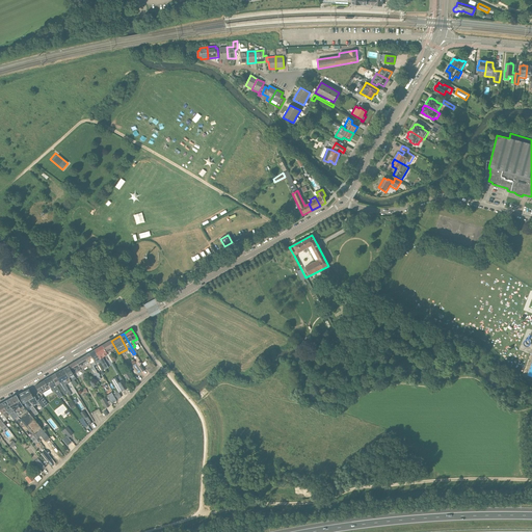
[(111,354),(110,351),(115,348),(111,341),(103,346),(108,355),(112,362),(115,361),(111,353),(111,354)]
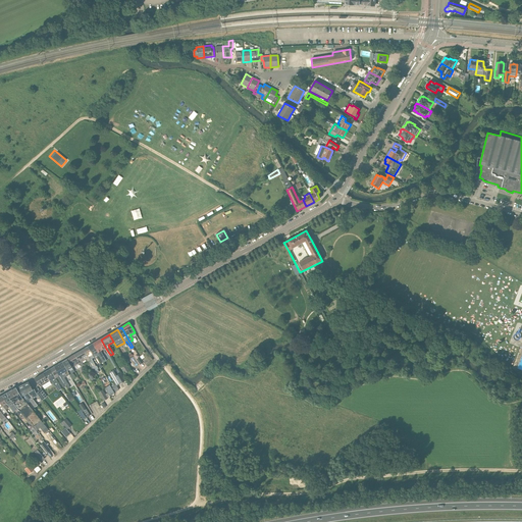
[(100,358),(103,356),(101,352),(106,349),(101,340),(93,345),(100,358)]
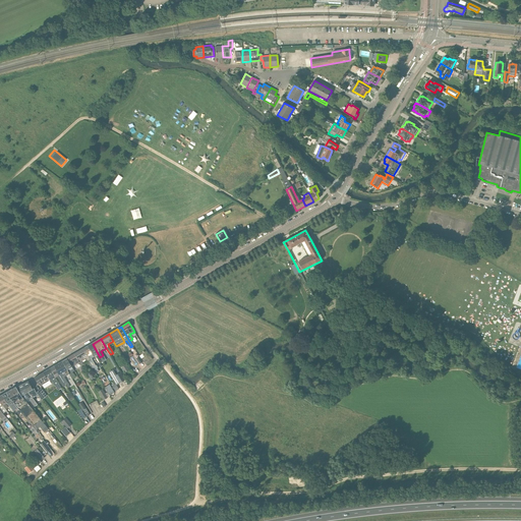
[(100,357),(93,344),(88,346),(92,354),(93,356),(95,355),(100,363),(101,365),(103,363),(103,362),(103,361),(100,357)]
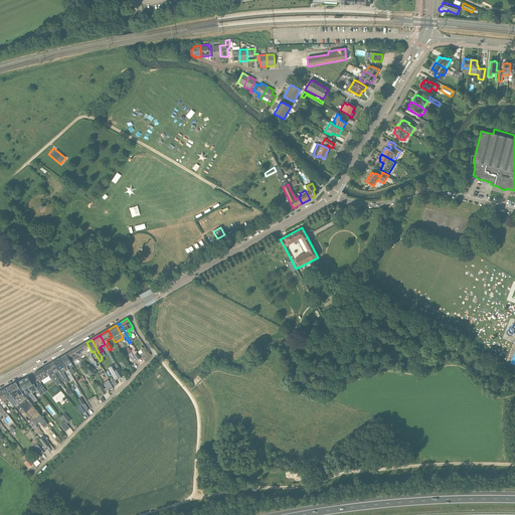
[(96,369),(98,368),(92,357),(93,356),(90,351),(91,350),(87,342),(82,344),(90,356),(88,357),(96,369)]
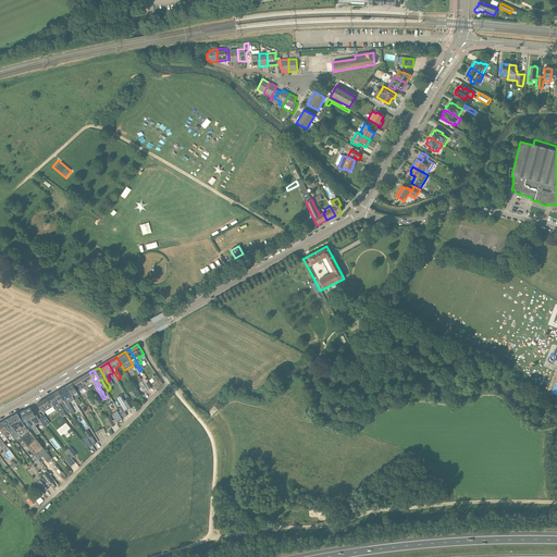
[(97,385),(89,372),(79,379),(85,387),(91,383),(94,387),(95,386),(97,385)]
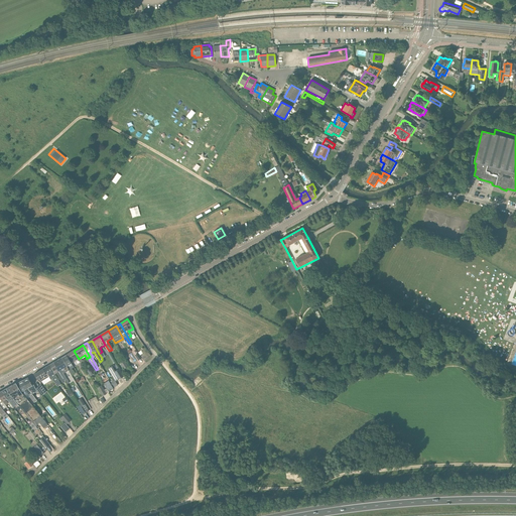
[(79,359),(74,351),(67,356),(71,363),(75,361),(79,359)]
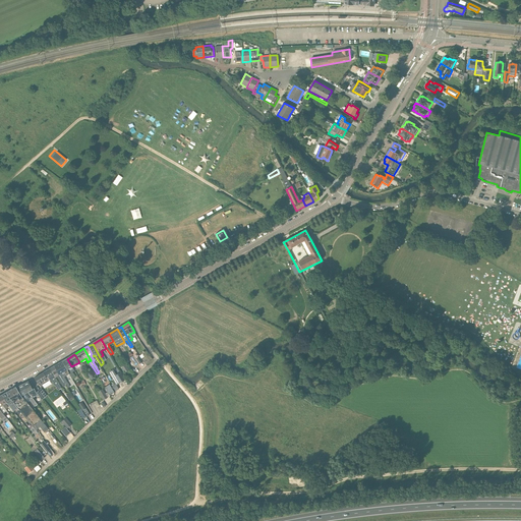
[(146,365),(153,359),(150,356),(143,362),(146,365)]
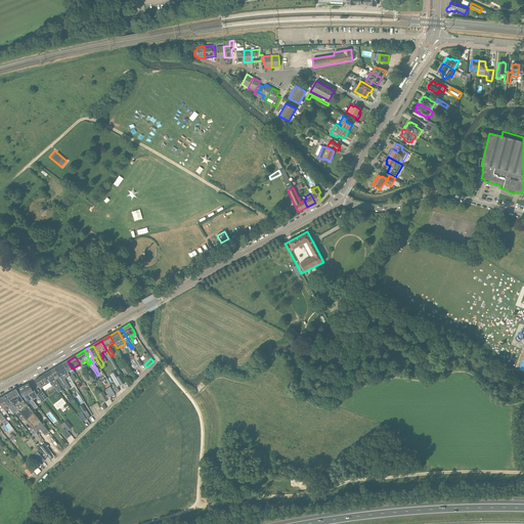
[(72,368),(68,361),(62,363),(72,379),(75,377),(73,375),(75,374),(72,368)]
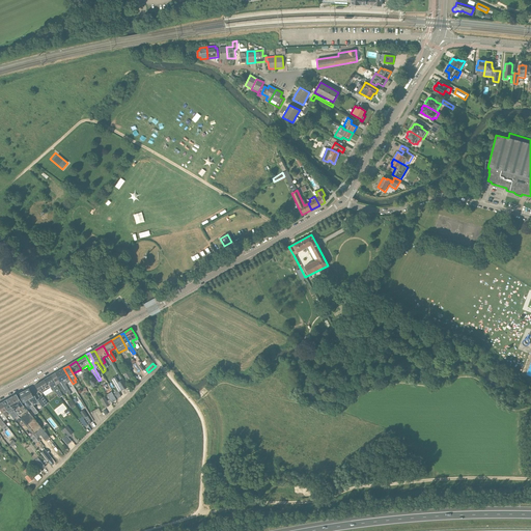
[(73,384),(63,368),(55,373),(65,390),(66,393),(67,393),(68,396),(72,394),(65,385),(71,381),(72,384),(73,384)]
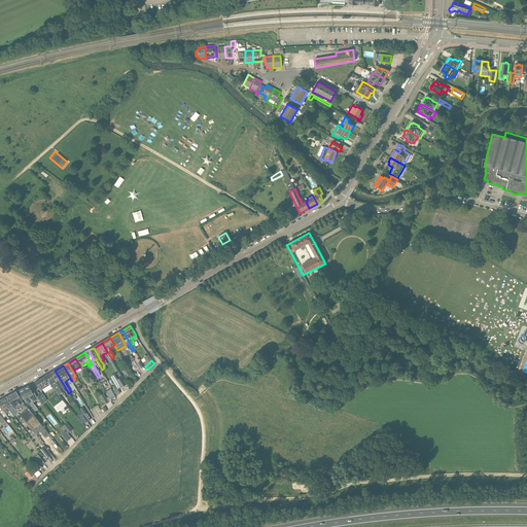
[(127,377),(131,375),(127,367),(121,371),(127,377)]
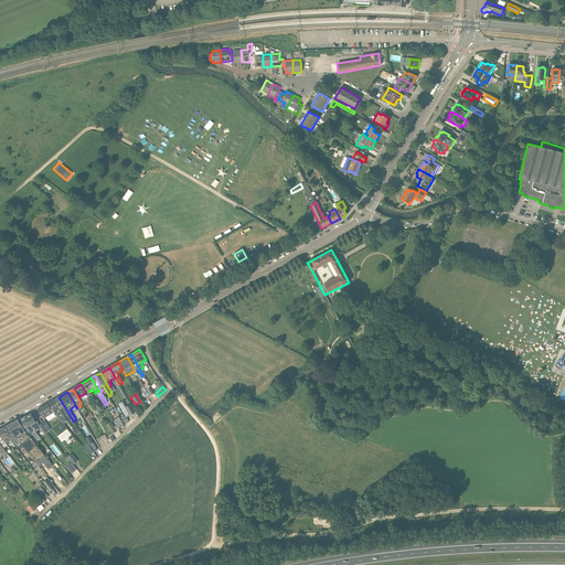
[(70,415),(59,397),(54,400),(60,409),(62,408),(68,419),(71,418),(70,415)]
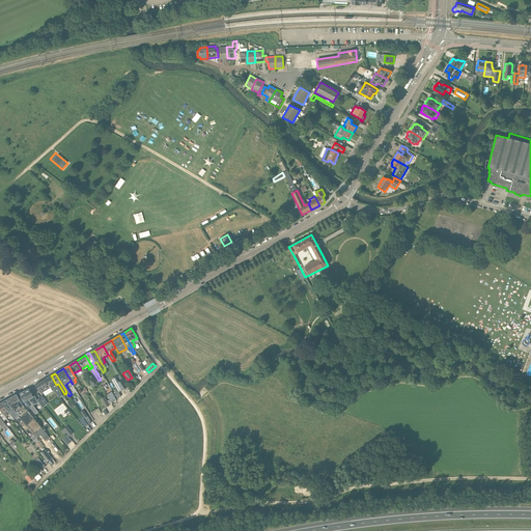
[(54,388),(53,386),(56,385),(51,375),(45,380),(51,387),(53,390),(59,397),(62,396),(57,386),(54,388)]
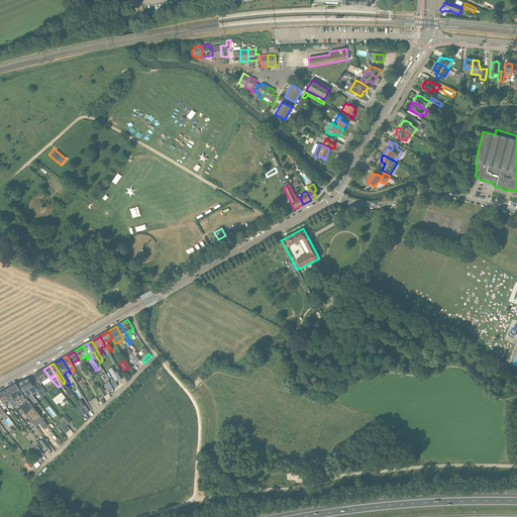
[(40,383),(49,377),(43,370),(34,376),(37,381),(40,383)]
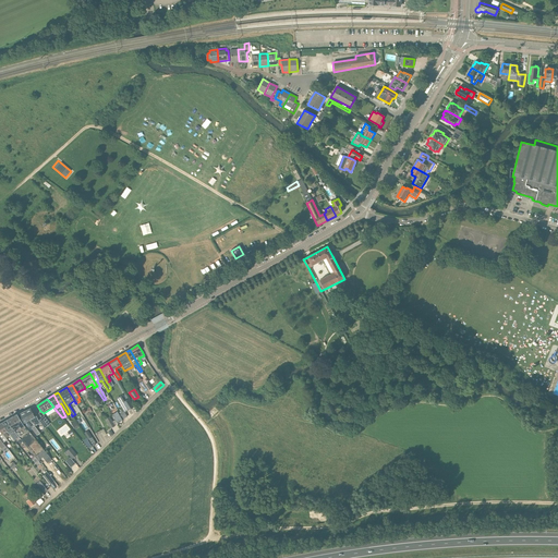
[(128,411),(133,408),(129,399),(123,403),(128,411)]
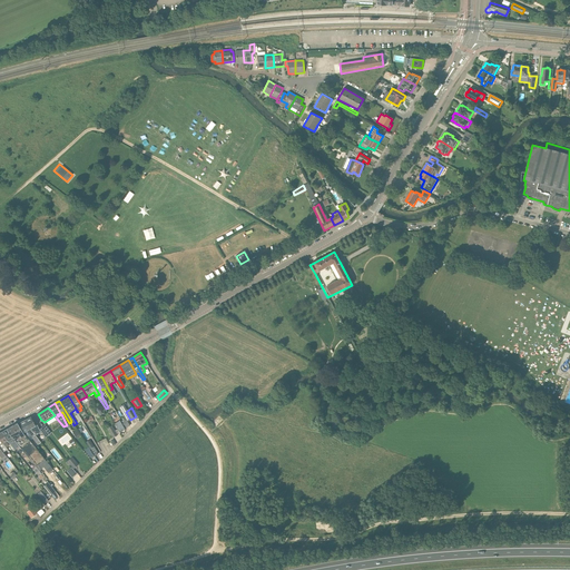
[(37,424),(36,425),(31,418),(26,420),(30,429),(36,435),(41,432),(39,430),(37,424)]
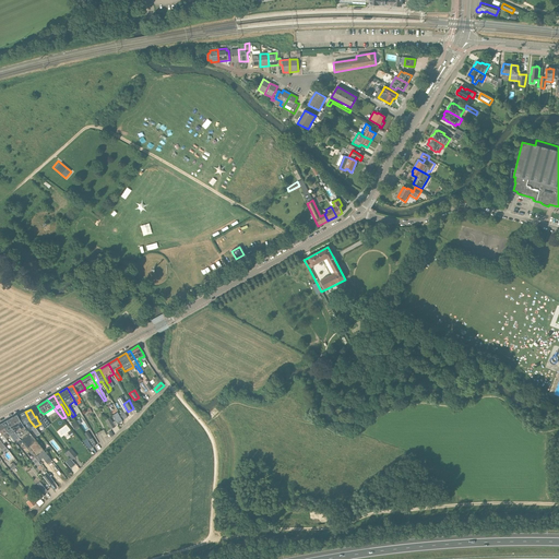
[(35,427),(30,420),(25,412),(20,415),(24,424),(26,423),(32,429),(37,436),(40,433),(35,427)]
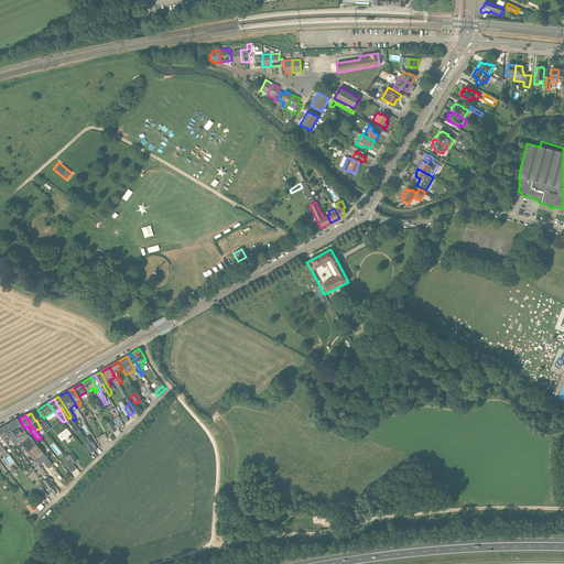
[(45,466),(50,462),(44,454),(36,444),(24,431),(18,419),(11,422),(20,433),(40,458),(45,466)]
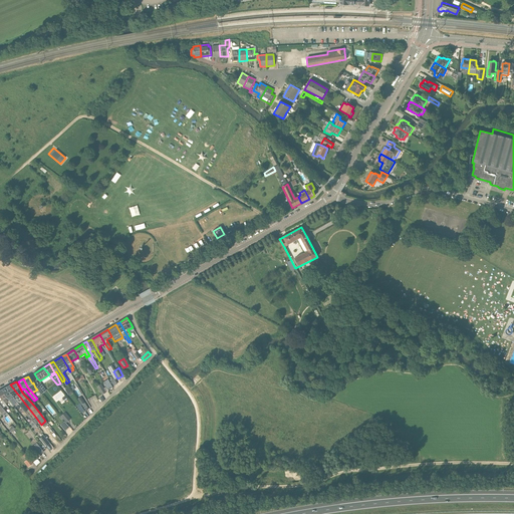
[(41,395),(46,391),(40,383),(35,388),(37,390),(41,395)]
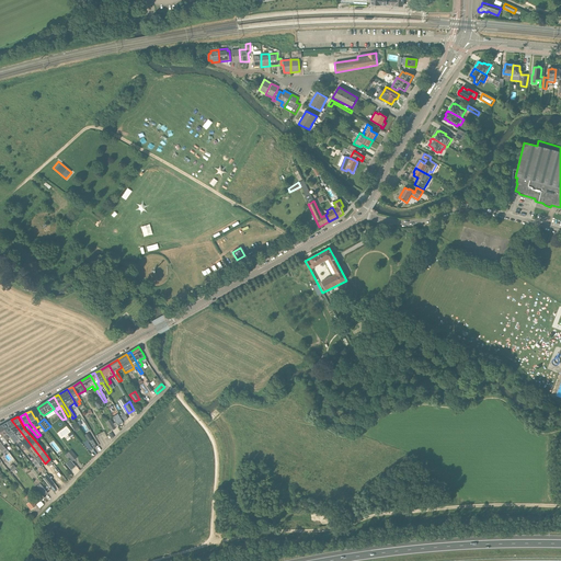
[(14,434),(20,431),(11,420),(6,423),(11,431),(12,431),(14,434)]
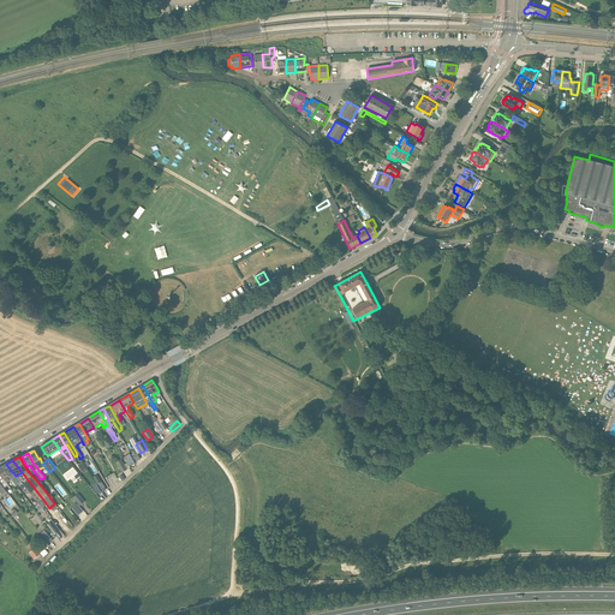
[(121,473),(127,470),(121,460),(117,464),(121,473)]
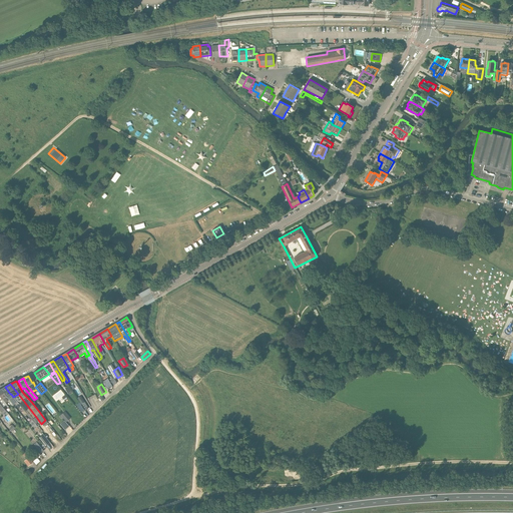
[(10,394),(5,387),(1,389),(7,396),(11,402),(13,405),(17,402),(15,399),(13,397),(11,394),(10,394)]
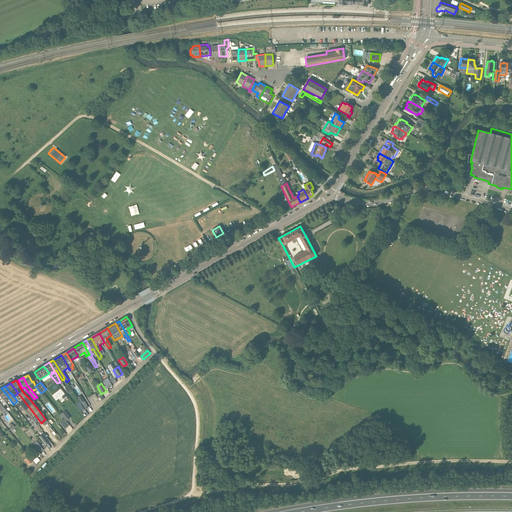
[(5,397),(6,396),(7,395),(1,388),(0,388),(0,394),(6,402),(8,400),(5,397)]
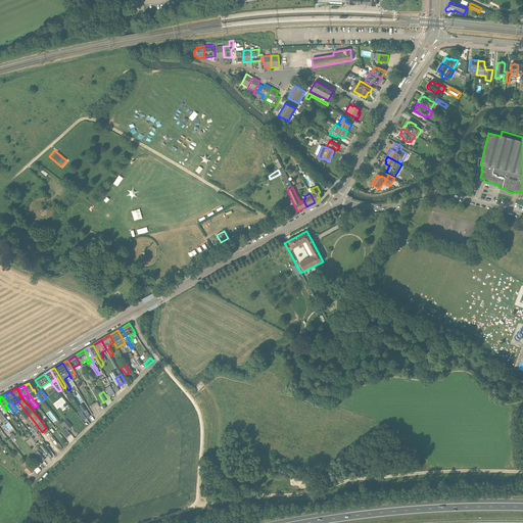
[(18,401),(13,405),(15,407),(17,410),(33,428),(37,425),(18,401)]
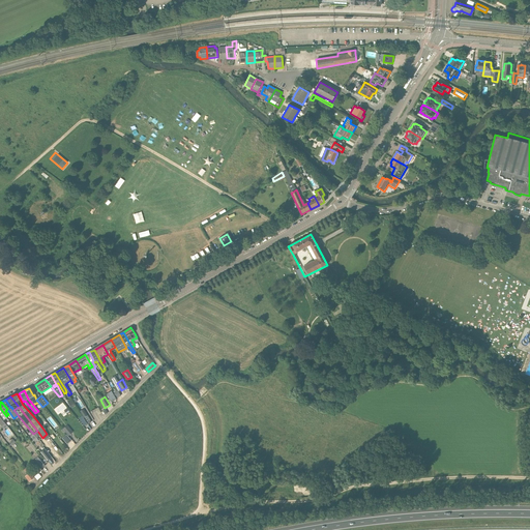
[(3,421),(0,416),(0,424),(3,430),(6,428),(8,430),(9,429),(3,421)]
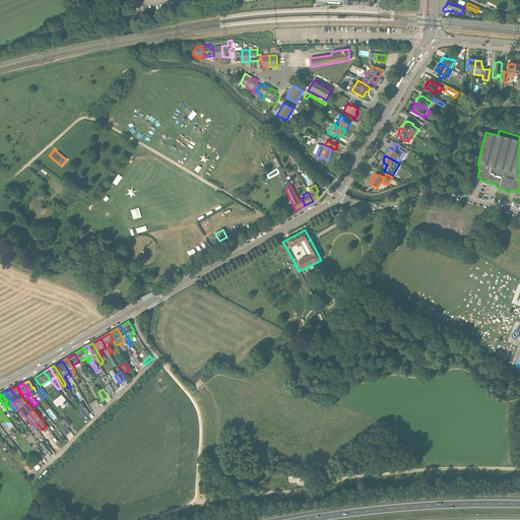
[(66,427),(71,424),(66,417),(61,420),(66,427)]
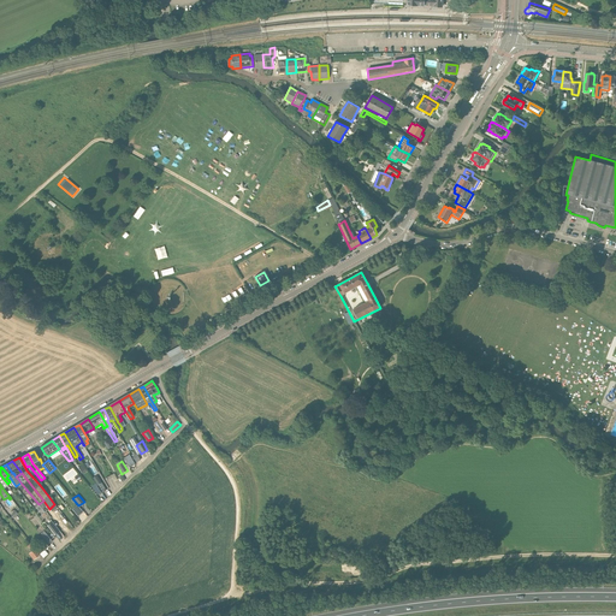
[(49,544),(52,542),(43,531),(41,534),(49,544)]
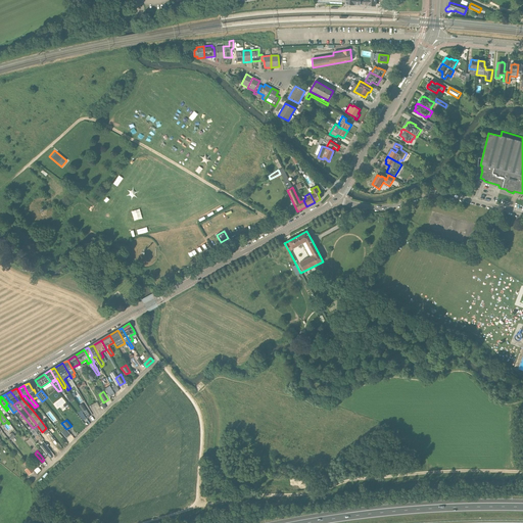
[(29,476),(34,472),(30,466),(25,470),(29,476)]
